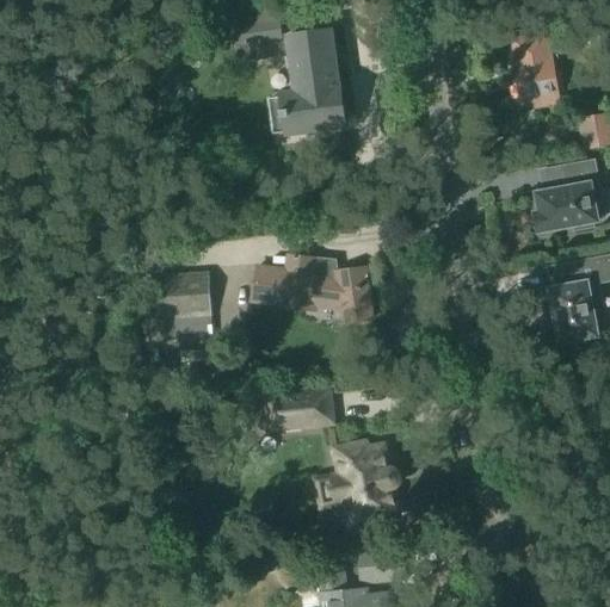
[(282,35),(278,6),(232,13),(235,41),(282,35)]
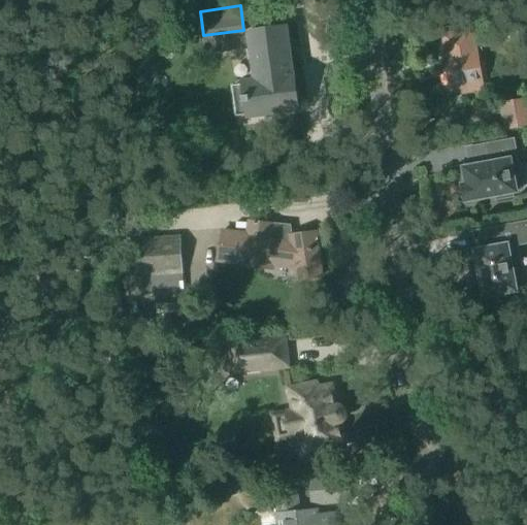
[(245,95),(242,95),(243,100),(245,100),(248,115),(298,107),(294,74),(292,74),(288,44),(290,44),(288,26),(250,31),(257,79),(243,81),(245,95)]
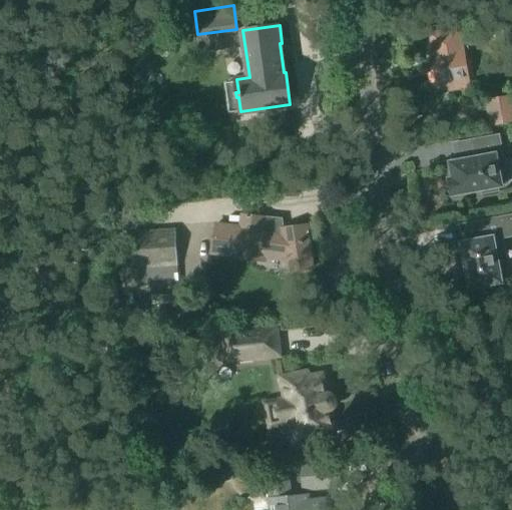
[(460,46),(457,29),(430,34),(433,50),(431,51),(437,86),(469,80),(464,51),(468,50),(467,44),(460,46)]
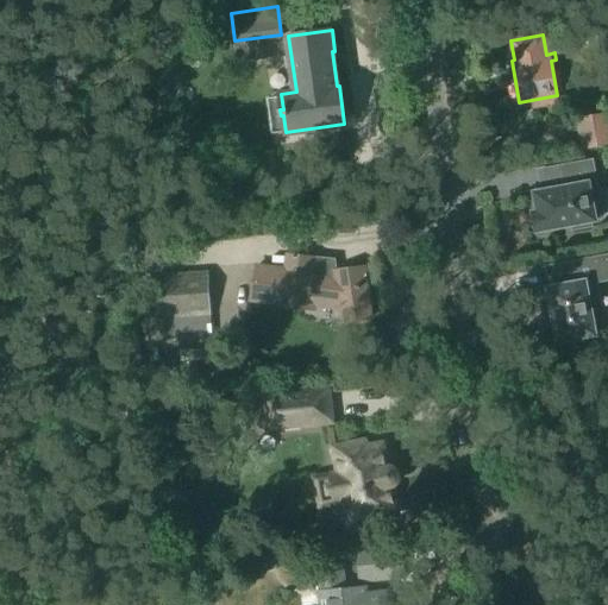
[(581,149),(607,143),(607,111),(575,118),(581,149)]
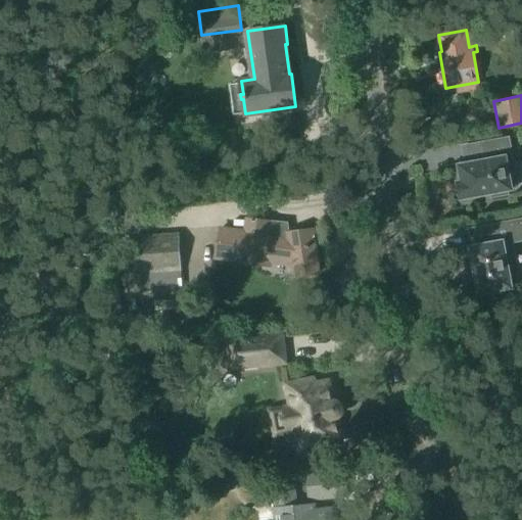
[(511,154),(508,139),(509,139),(508,137),(506,137),(506,138),(483,142),(483,141),(481,142),(481,144),(482,144),(485,159),(461,164),(461,163),(458,164),(459,167),(462,181),(460,181),(457,181),(458,183),(460,196),(460,198),(463,197),(490,192),(491,196),(508,193),(507,189),(509,188),(509,189),(511,188),(511,186),(505,157),(510,156),(510,157),(512,156),(511,154)]
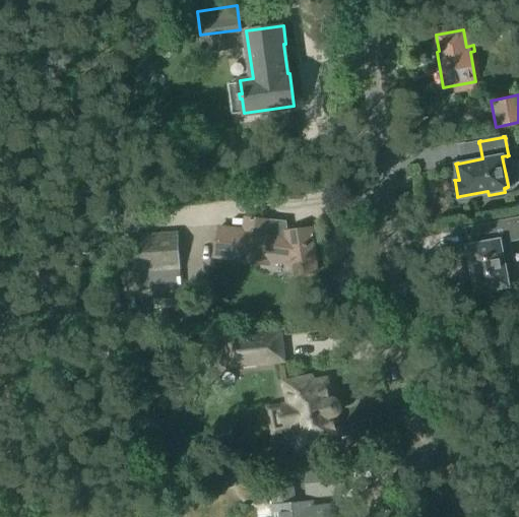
[(286,229),(285,219),(246,214),(244,228),(219,224),(215,253),(240,257),(241,259),(267,263),(268,253),(289,256),(292,274),(315,271),(310,225),(286,229)]
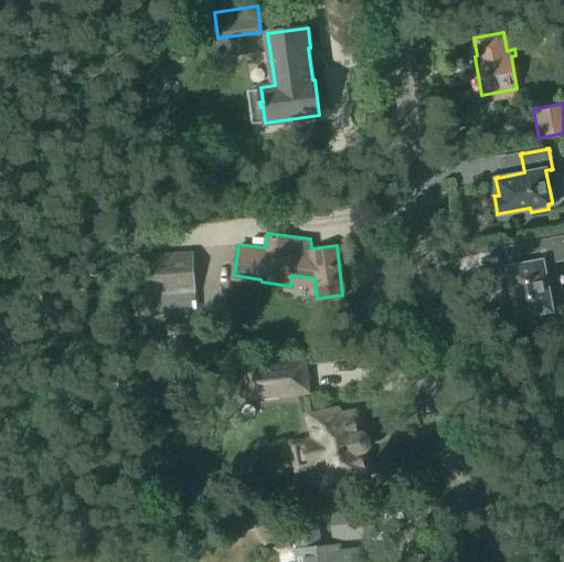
[(563,235),(563,236),(530,243),(530,242),(528,243),(528,245),(531,262),(509,266),(509,265),(507,266),(507,268),(508,268),(517,314),(515,315),(517,317),(519,316),(550,310),(552,310),(551,308),(551,306),(560,304),(556,286),(547,287),(542,262),(563,257),(563,235)]
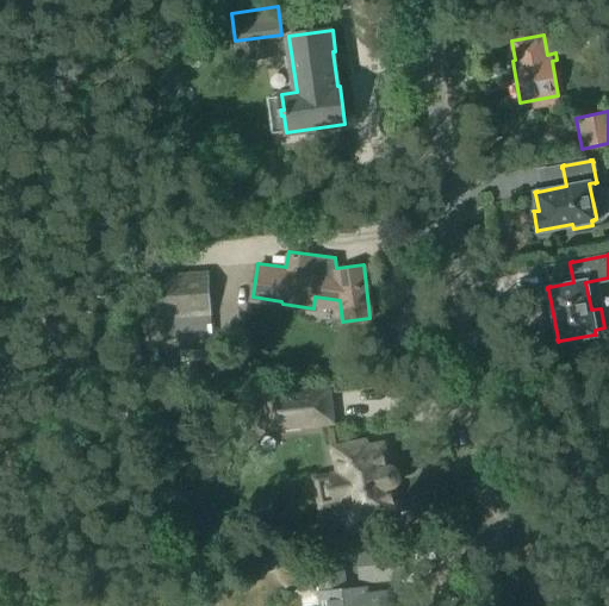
[(147,339),(212,335),(209,270),(156,274),(156,279),(142,280),(147,339)]
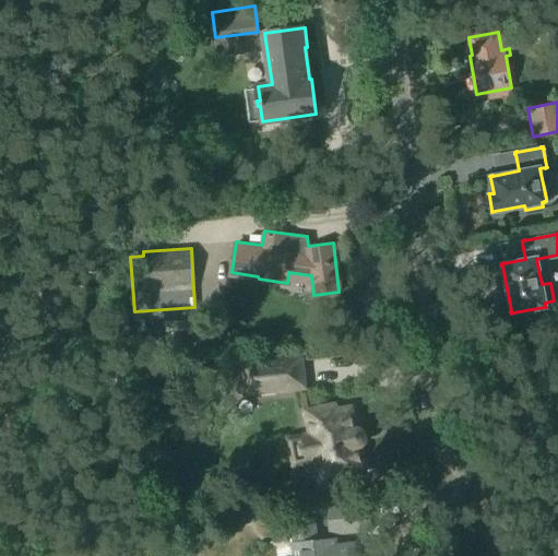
[(246,391),(282,387),(279,361),(242,364),(246,391)]
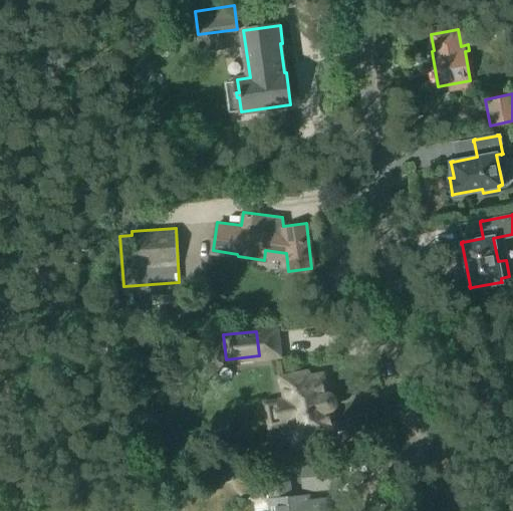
[(307,377),(306,372),(278,377),(282,400),(264,404),(268,426),(287,422),(292,447),(306,445),(305,440),(333,434),(328,410),(330,409),(331,409),(333,408),(334,406),(334,405),(335,403),(335,401),(334,399),(333,398),(332,397),(331,396),(330,395),(328,394),(327,394),(325,394),(321,374),(307,377)]
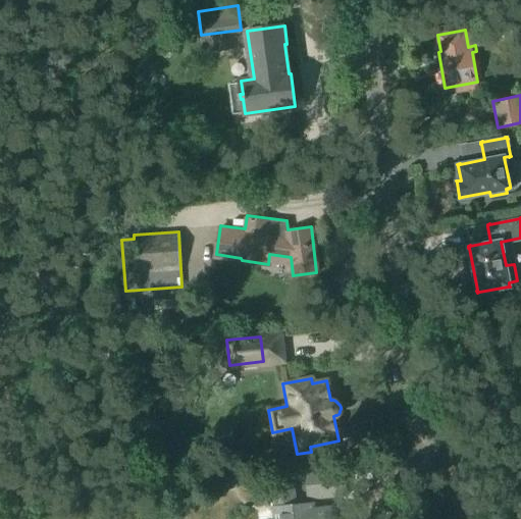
[(345,494),(343,470),(305,473),(307,497),(345,494)]
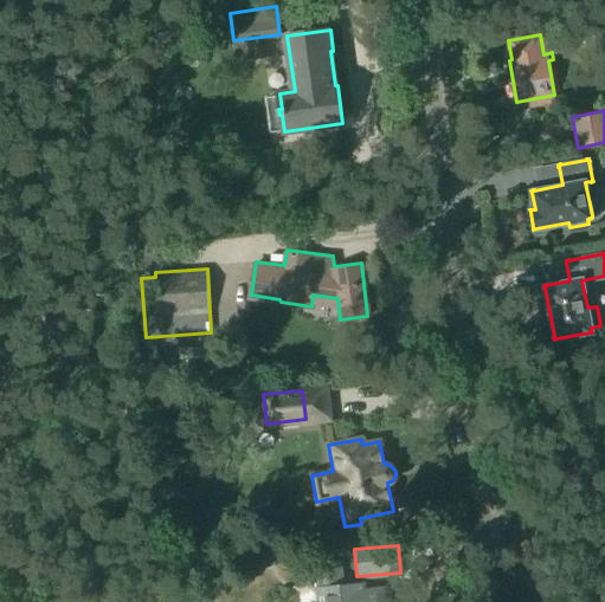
[(362,583),(341,586),(339,561),(316,563),(319,601),(384,601),(384,589),(362,590),(362,583)]
